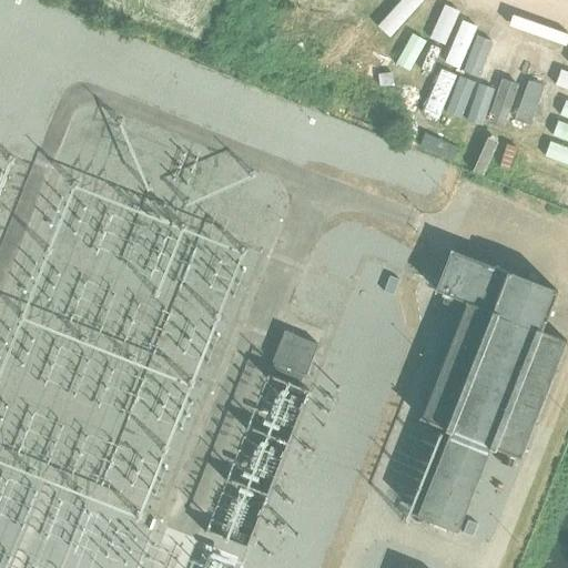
[(514,0),(483,0),(482,3),(516,14),(520,2),(514,0)]
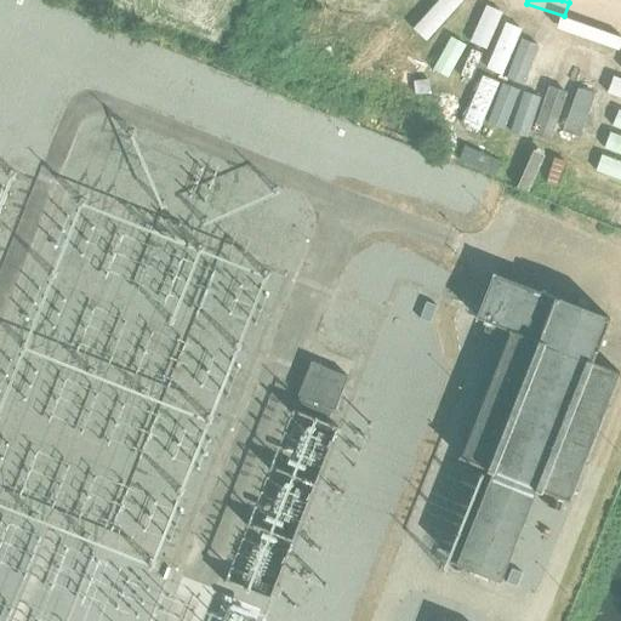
[(541,30),(534,47),(548,52),(554,35),(541,30)]
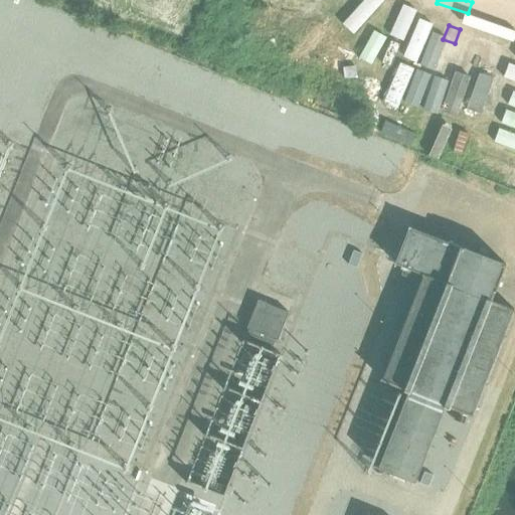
[(377,104),(390,108),(402,73),(378,65),(372,84),(383,88),(377,104)]
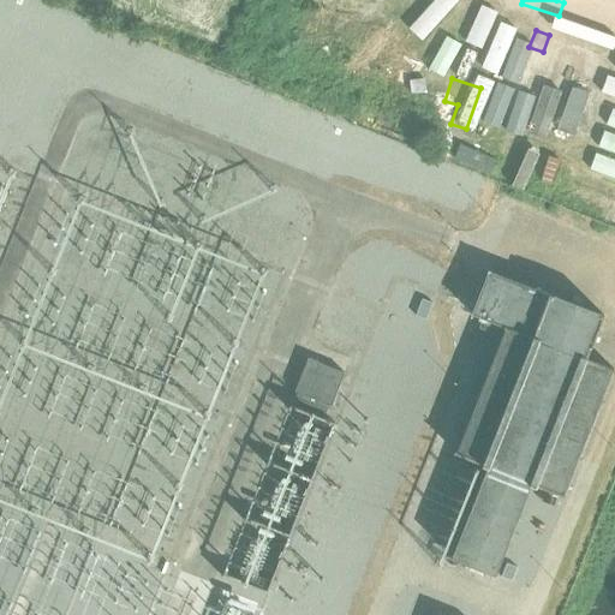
[(562,124),(580,130),(595,88),(577,82),(562,124)]
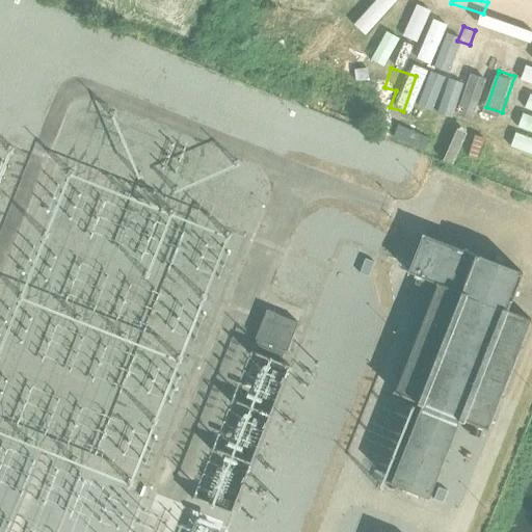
[(435,131),(454,84),(439,78),(420,125),(435,131)]
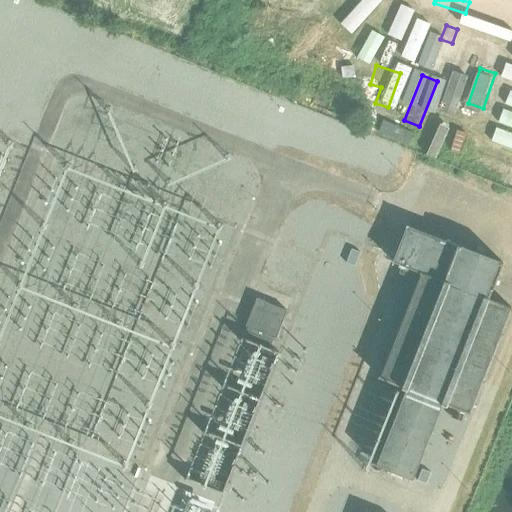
[(395,95),(390,113),(400,116),(405,98),(395,95)]
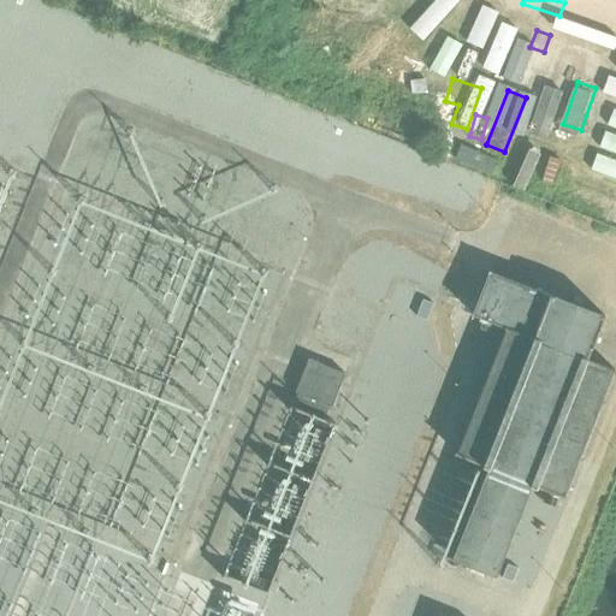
[(521,126),(504,167),(519,173),(535,132),(521,126)]
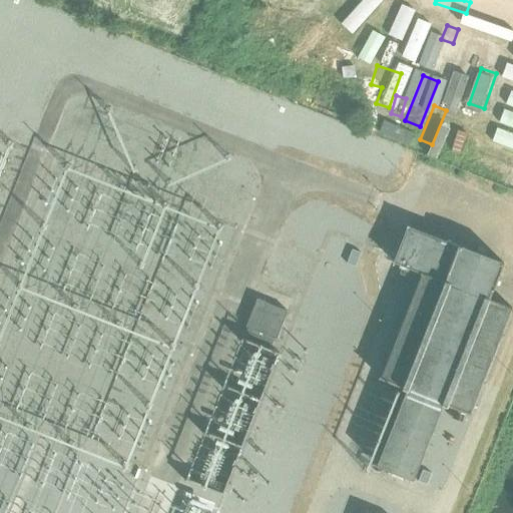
[(512,130),(512,115),(496,111),(492,124),(512,130)]
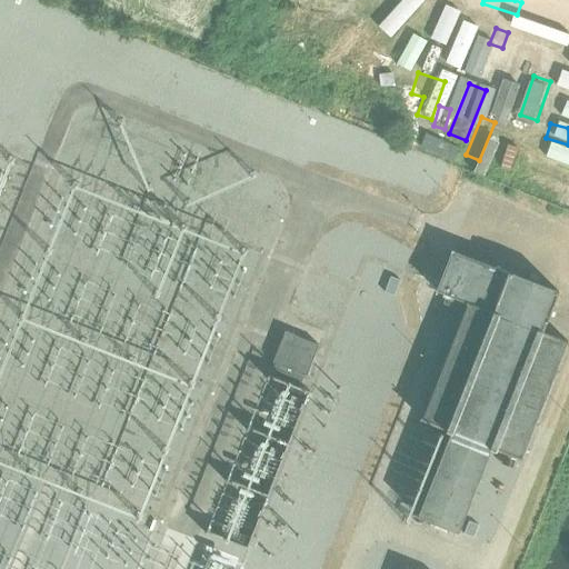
[(568,177),(537,165),(530,182),(568,197),(568,177)]
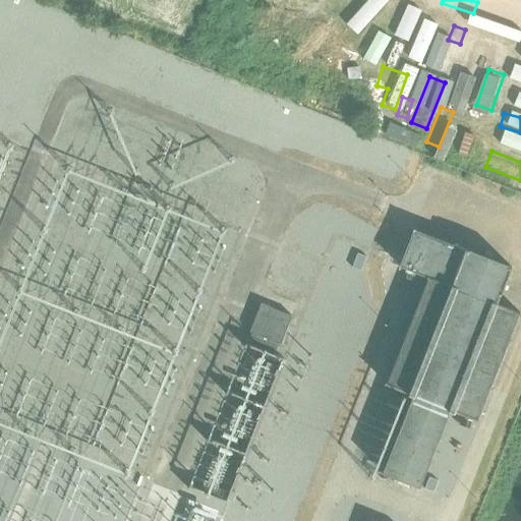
[(478,421),(520,312),(499,303),(512,268),(415,230),(401,267),(428,277),(388,384),(414,394),(383,473),(421,488),(452,411),(478,421)]
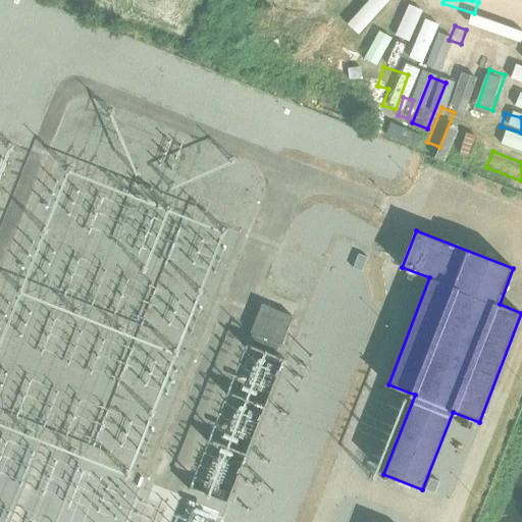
[(293,317),(261,305),(250,332),(281,345),(293,317)]
